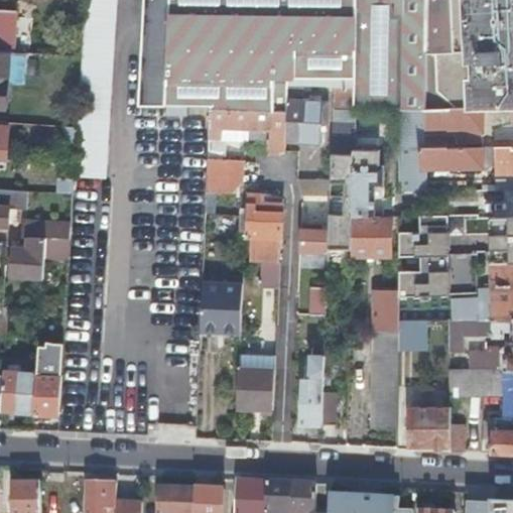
[(117,0),(86,0),(78,127),(77,154),(76,172),(107,171),(117,0)]
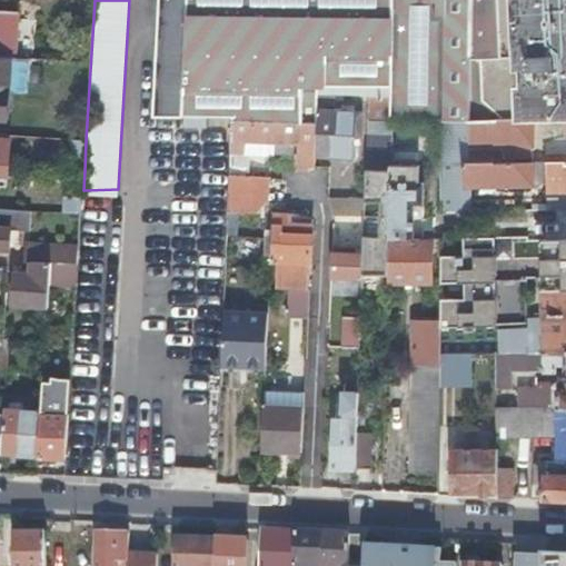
[(159,0),(154,115),(231,117),(231,119),(317,122),(317,111),(318,103),(318,95),(319,85),(390,87),(390,97),(390,122),(442,121),(469,121),(470,0),(159,0)]
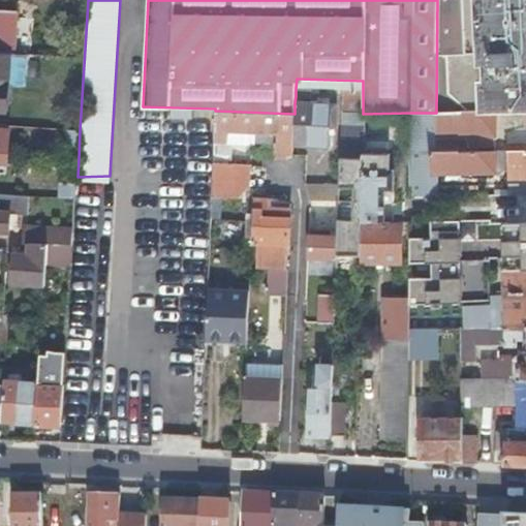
[(525,0),(437,0),(436,113),(494,112),(525,111),(525,0)]
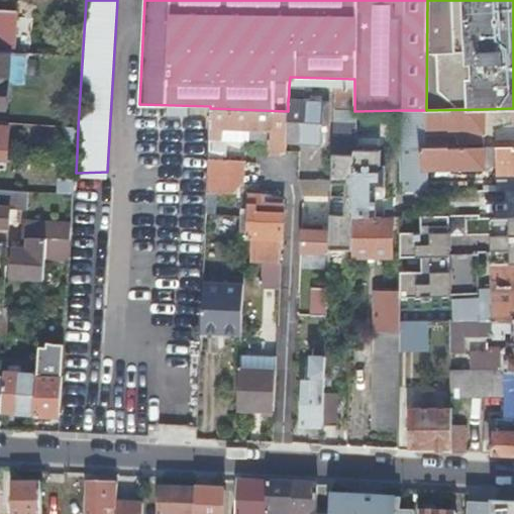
[(0,9),(0,52),(13,53),(15,53),(17,11),(0,9)]
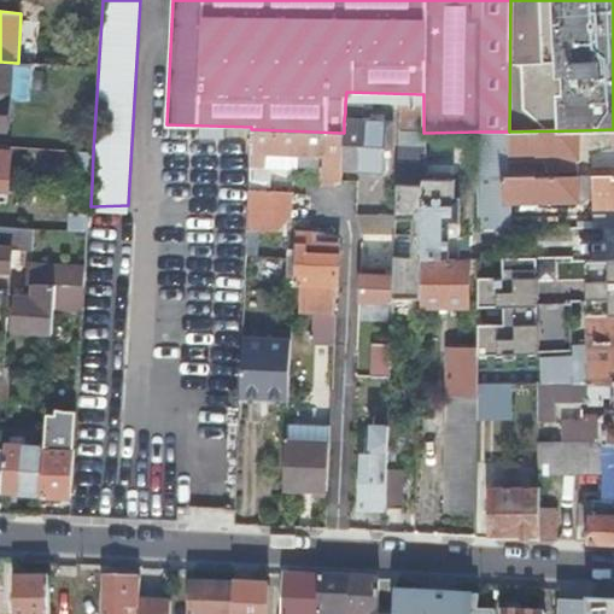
[(0,127),(11,128),(13,94),(16,64),(0,63),(0,127)]
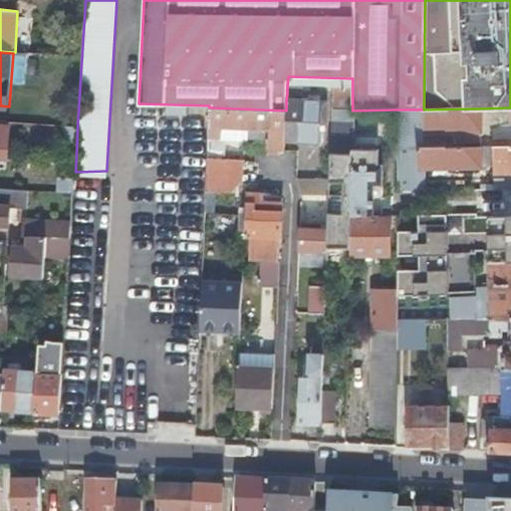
[(15,52),(13,52),(13,53),(11,78),(30,79),(32,53),(22,53),(15,52)]
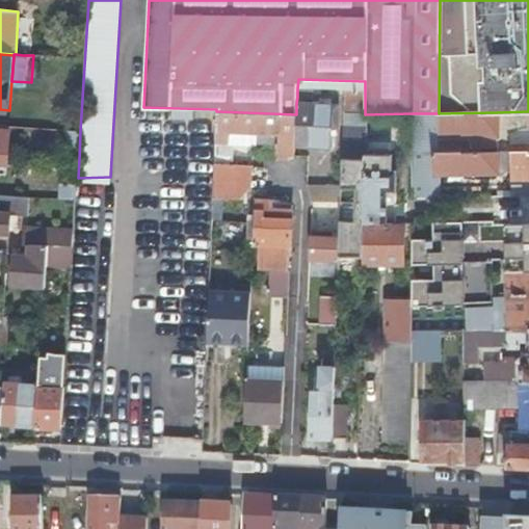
[(297,88),(297,97),(313,98),(313,89),(297,88)]
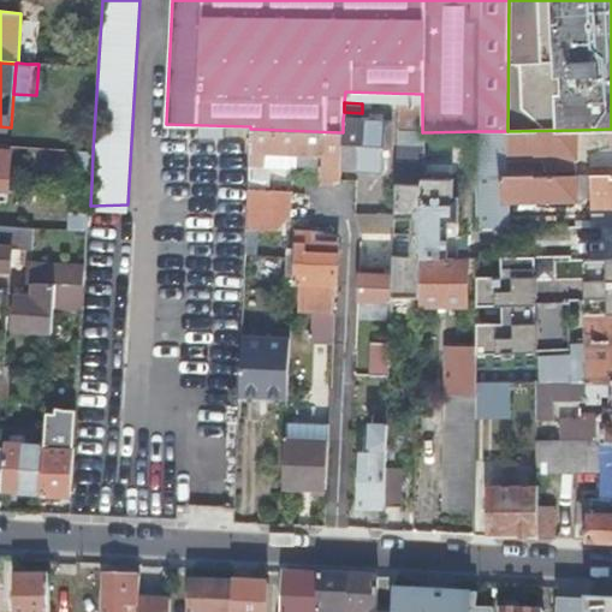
[(422,105),(399,105),(398,135),(413,135),(422,135),(422,132),(422,105)]
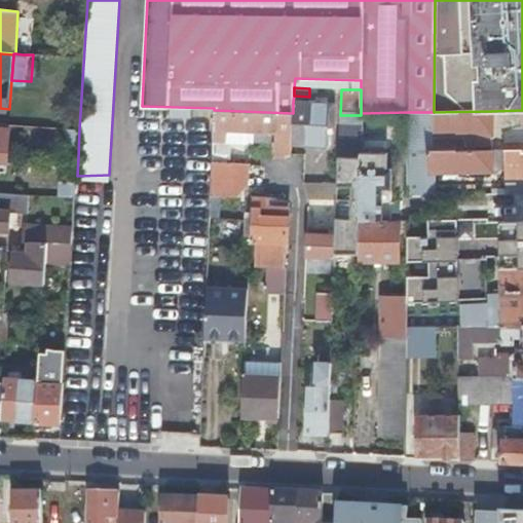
[(293,103),(293,113),(292,143),(326,144),(326,125),(333,125),(333,104),(327,104),(314,103),(293,103)]
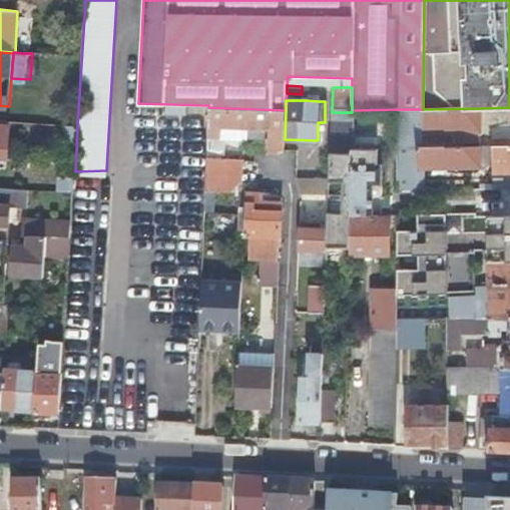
[(286,110),(208,107),(204,190),(225,191),(227,164),(235,165),(235,158),(223,157),(224,136),(221,136),(222,125),(265,127),(264,139),(264,154),(274,154),(280,150),(284,151),(285,139),(286,110)]
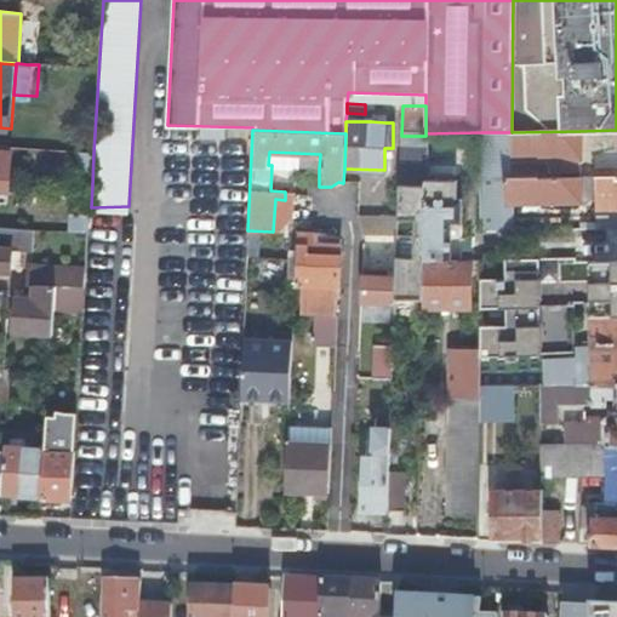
[(581,169),(580,131),(512,132),(512,178),(533,177),(533,166),(516,166),(516,158),(546,158),(552,158),(552,170),(581,169)]
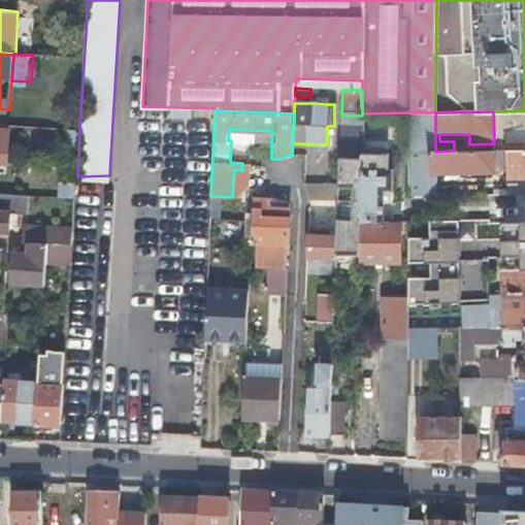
[(409,128),(409,112),(362,113),(362,116),(361,128),(409,128)]
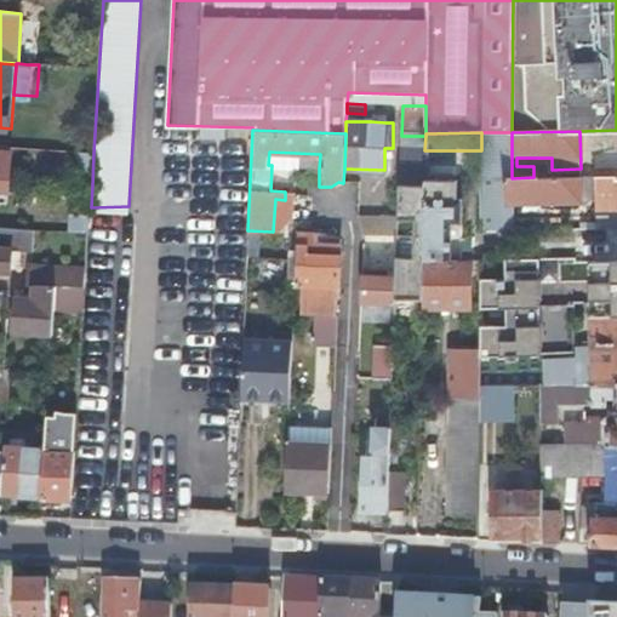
[(616,176),(537,178),(537,177),(533,177),(512,178),(512,132),(481,132),(481,150),(481,230),(525,230),(540,230),(540,220),(512,220),(512,203),(592,201),(590,188),(596,188),(596,211),(616,209),(616,176)]
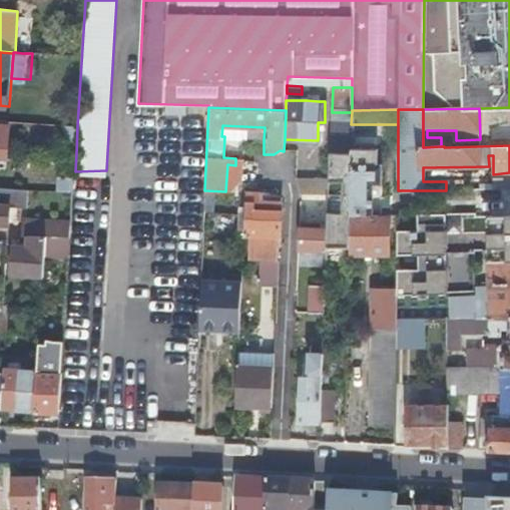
[(343,153),(344,112),(332,112),(330,153),(343,153)]
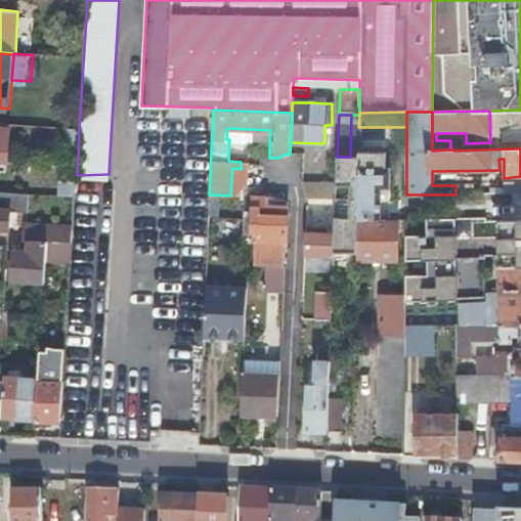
[(226,139),(229,139),(269,142),(270,130),(227,128),(226,139)]
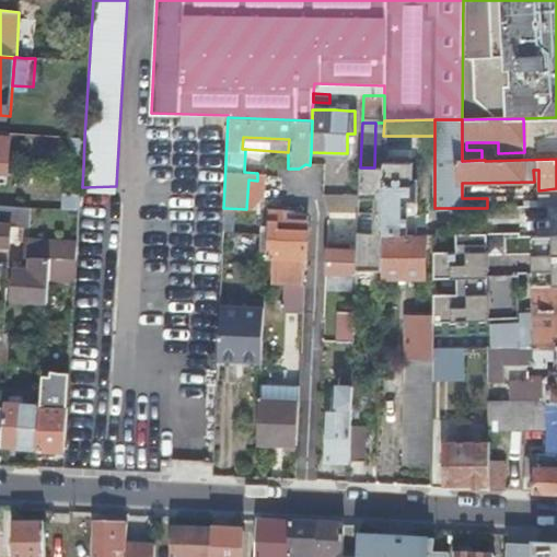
[(0,178),(8,180),(10,144),(0,143),(0,178)]
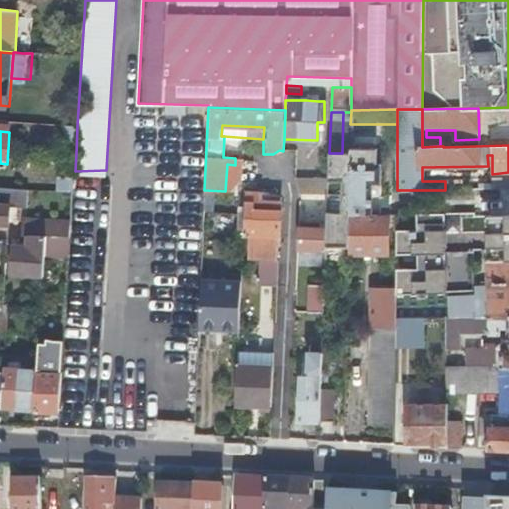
[(360,150),(350,149),(350,154),(342,153),(329,153),(328,178),(328,193),(328,197),(327,228),(326,246),(348,247),(348,215),(371,215),(372,185),(380,185),(381,164),(360,163),(360,150)]
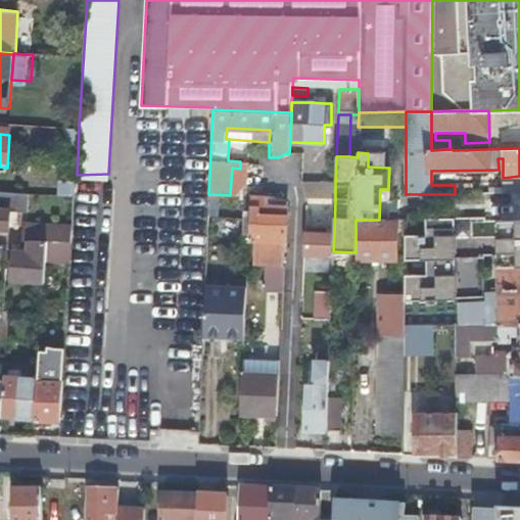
[(519,176),(503,178),(504,192),(519,190),(519,176)]
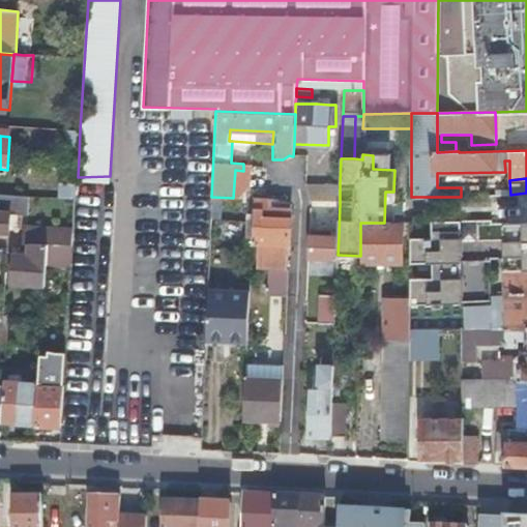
[(340,184),(306,184),(306,185),(311,201),(312,200),(340,200),(340,184)]
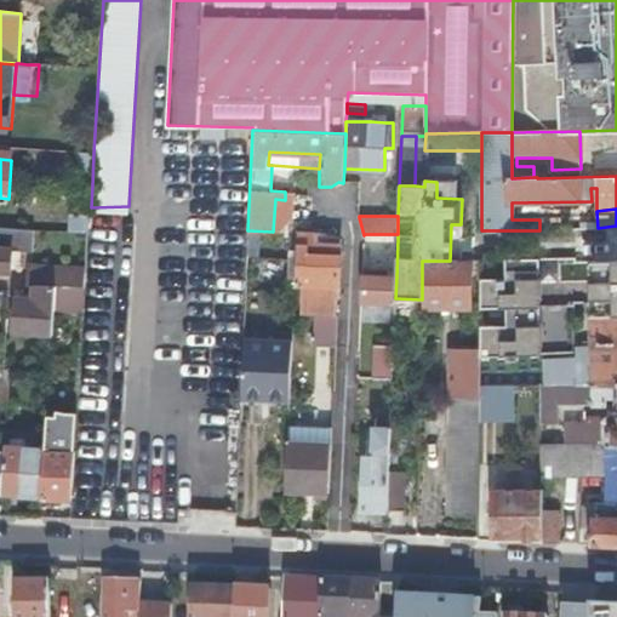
[(36,245),(36,230),(0,228),(0,270),(12,272),(13,244),(36,245)]
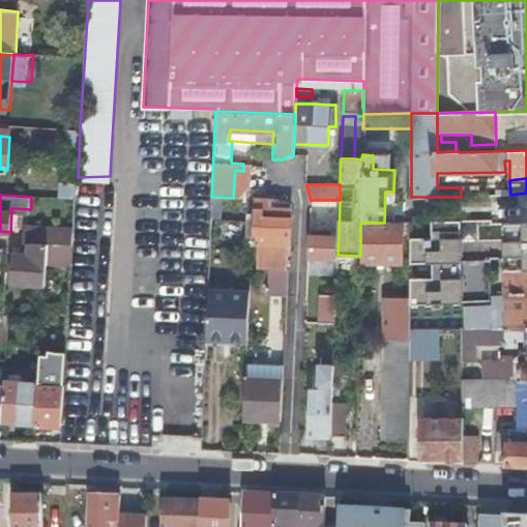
[(253,199),(251,247),(250,268),(265,269),(264,292),(287,293),(291,203),(271,202),(271,199),(253,199)]
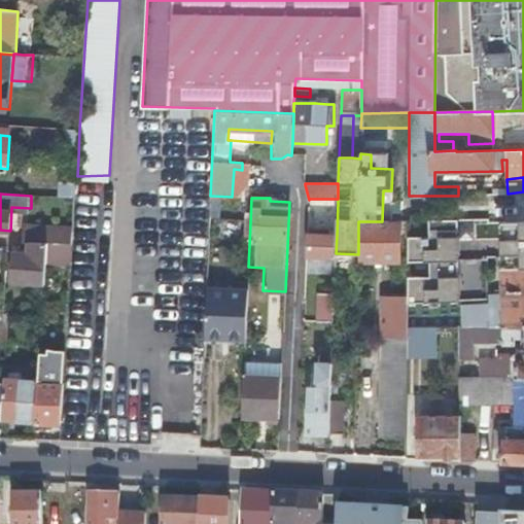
[(408,300),(408,303),(430,303),(430,307),(440,306),(440,302),(459,302),(459,300),(458,260),(458,259),(457,219),(429,220),(429,237),(409,237),(408,262),(432,262),(431,276),(408,277),(408,298),(408,300)]
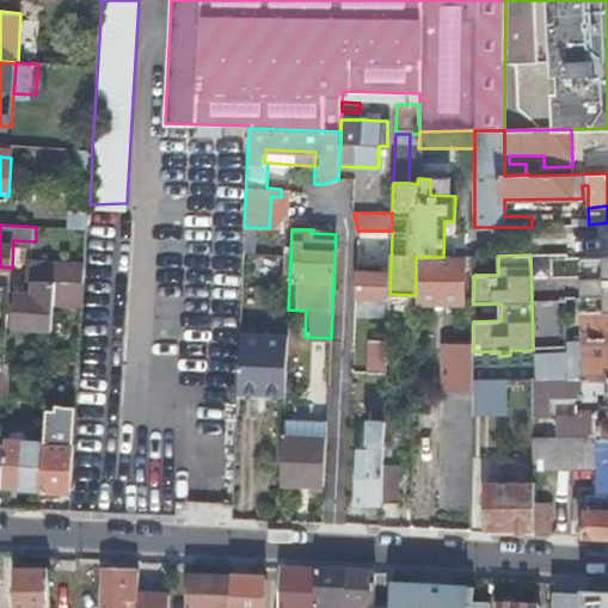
[(443,257),(416,257),(416,295),(416,305),(462,305),(462,281),(464,266),(450,265),(450,257),(443,257)]
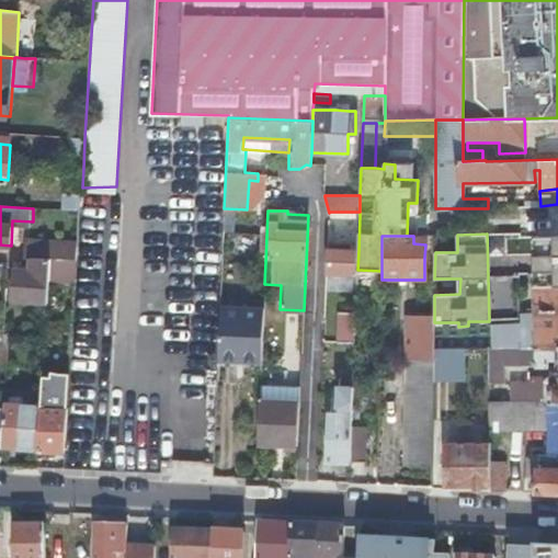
[(490,327),(490,349),(557,346),(557,237),(539,238),(533,238),(536,312),(526,312),(526,327),(490,327)]
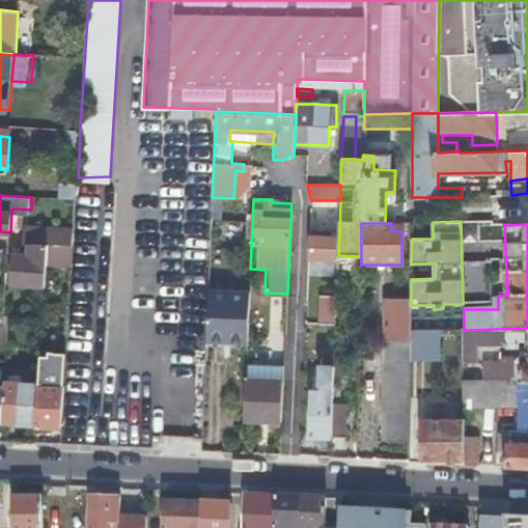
[(74,237),(74,231),(26,228),(25,244),(29,244),(30,244),(49,245),(73,247),(74,237)]
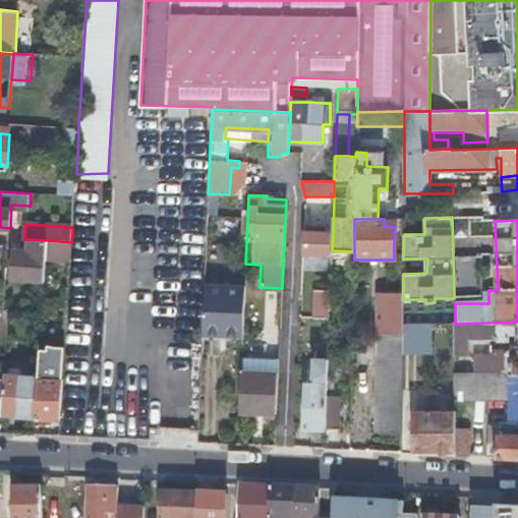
[(333,232),(304,231),(303,252),(332,253),(332,250),(333,232)]
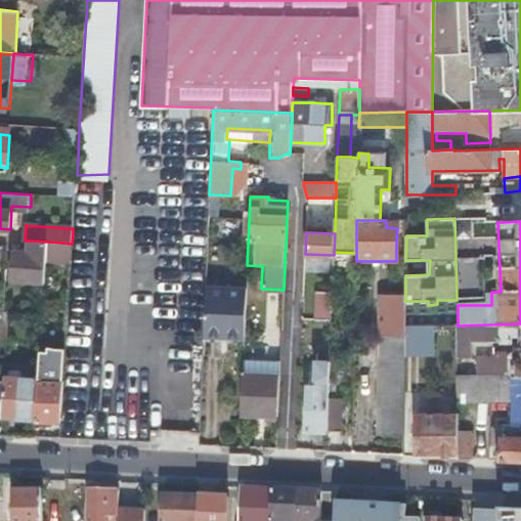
[(13,281),(45,284),(47,264),(48,242),(30,241),(29,255),(15,254),(13,256),(12,279),(13,281)]
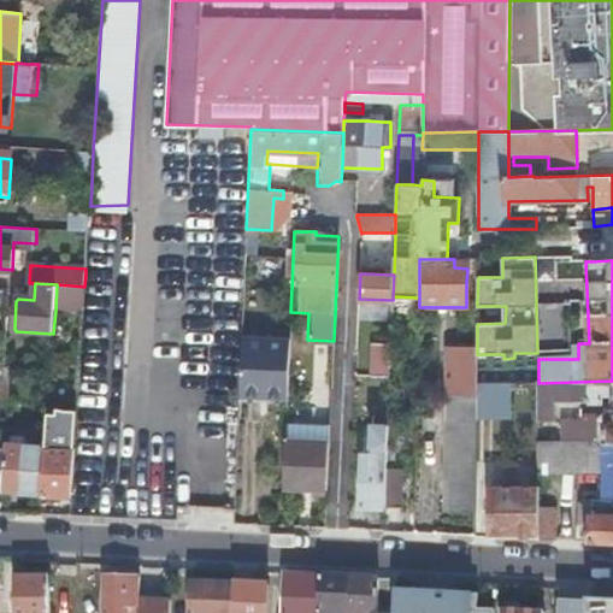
[(84,287),(57,284),(56,311),(83,313),(84,287)]
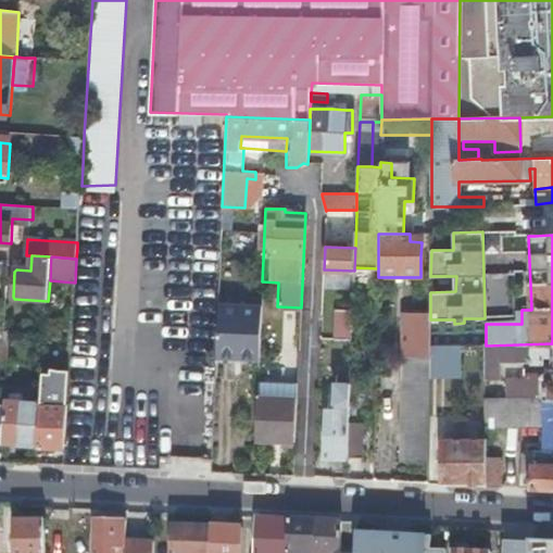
[(263,260),(250,259),(249,285),(251,285),(251,298),(262,298),(262,281),(263,260)]
